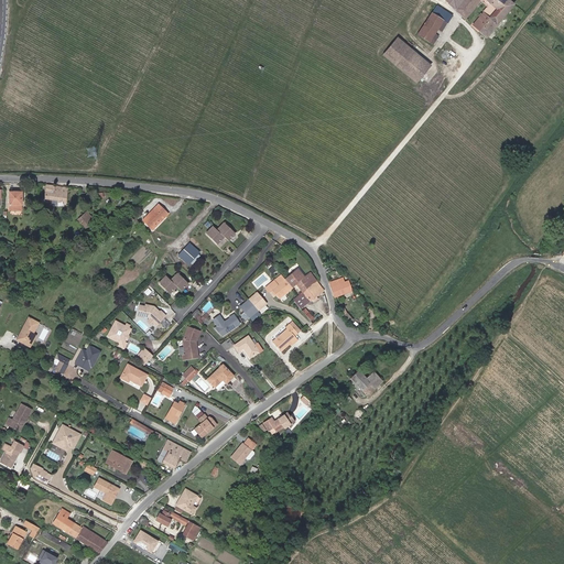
[(459,0),(462,1),(461,2),(457,0),(455,0),(451,4),(455,9),(465,18),(479,1),(480,0),(459,0)]
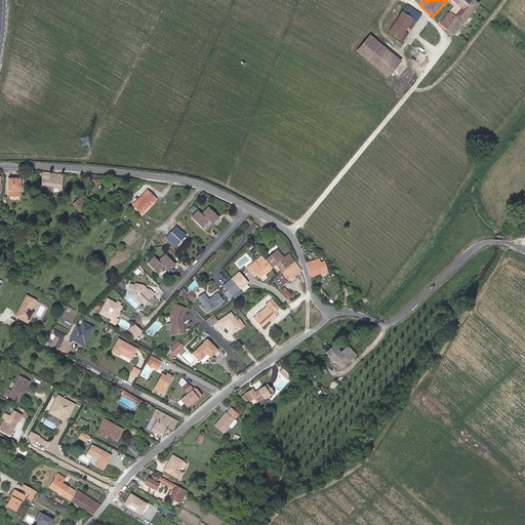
[(452,0),(456,3),(453,6),(449,11),(450,11),(440,23),(453,34),(479,3),(474,0),(452,0)]
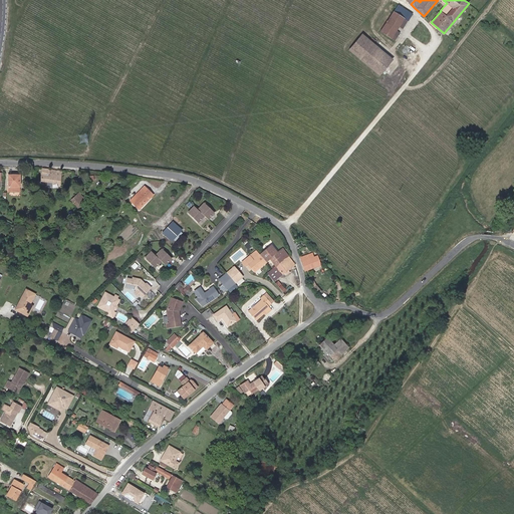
[(397,30),(399,26),(405,18),(399,14),(403,8),(398,5),(380,31),(392,38),(397,30)]
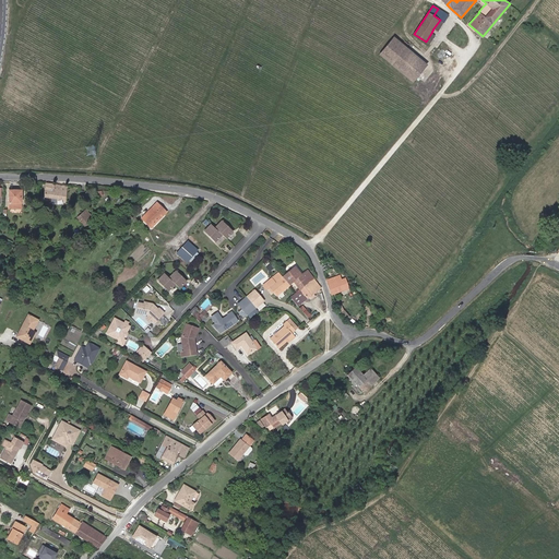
[(440,20),(433,28),(438,32),(448,15),(438,9),(433,15),(440,20)]
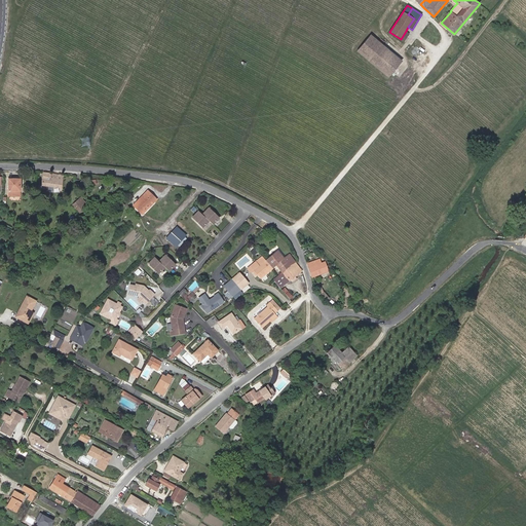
[(406,31),(401,39),(404,41),(409,33),(406,31)]
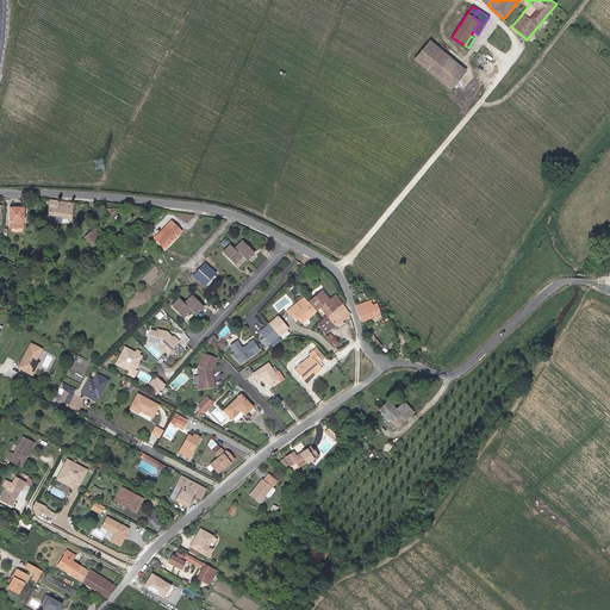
[(414,58),(449,89),(465,72),(430,41),(414,58)]
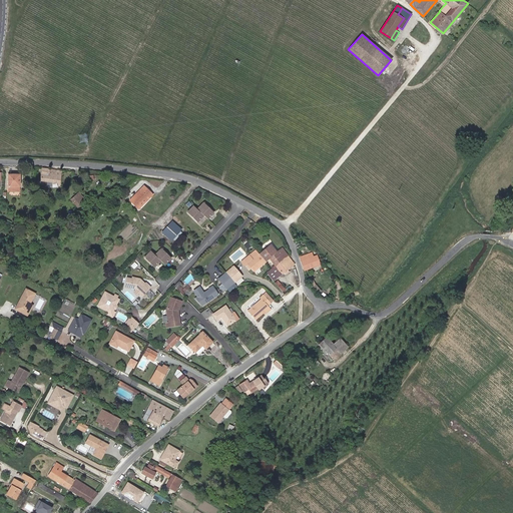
[(62,171),(42,168),(41,180),(60,183),(62,171)]
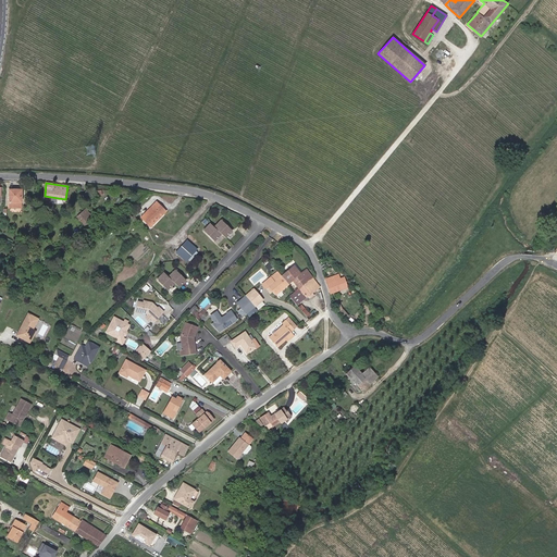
[(22,189),(10,189),(10,207),(22,208),(22,189)]
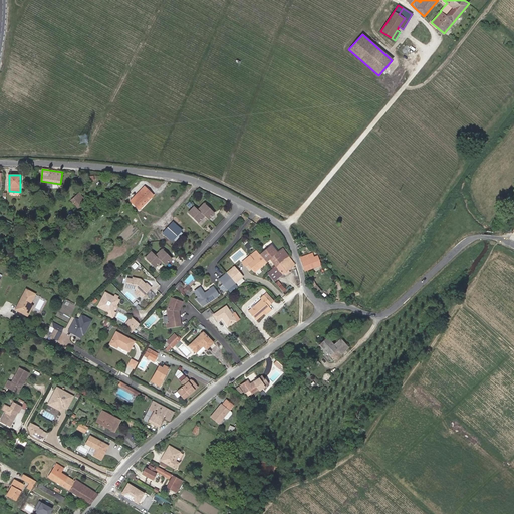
[(132,199),(141,208),(153,195),(145,186),(132,199)]
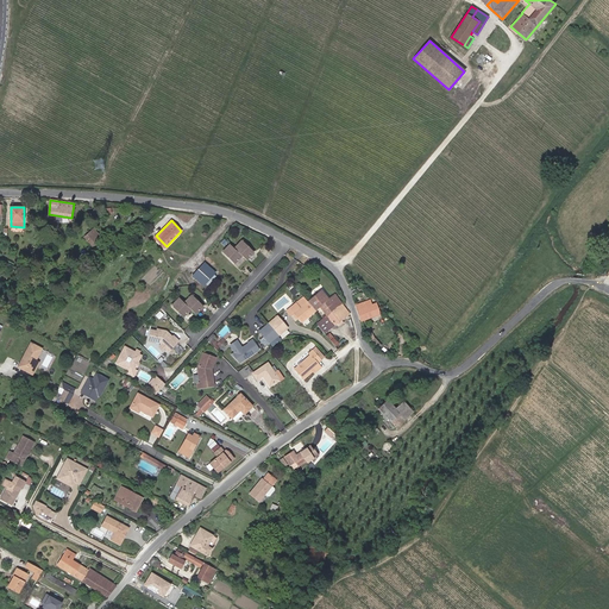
[(101,237),(94,228),(85,237),(93,245),(101,237)]
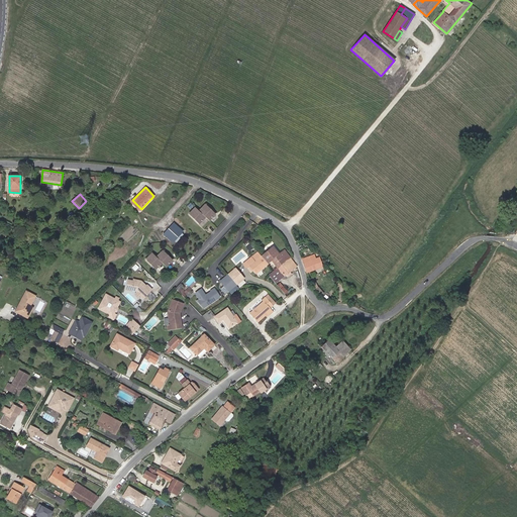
[(123,201),(119,197),(113,203),(117,207),(123,201)]
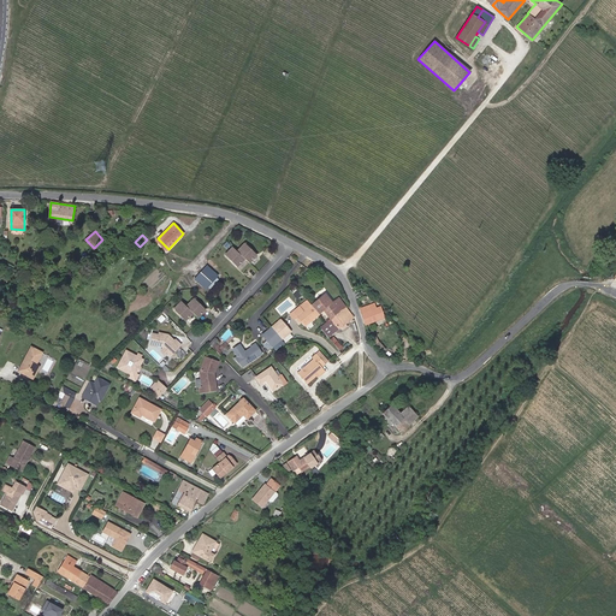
[(169,249),(158,238),(157,240),(167,250),(169,249)]
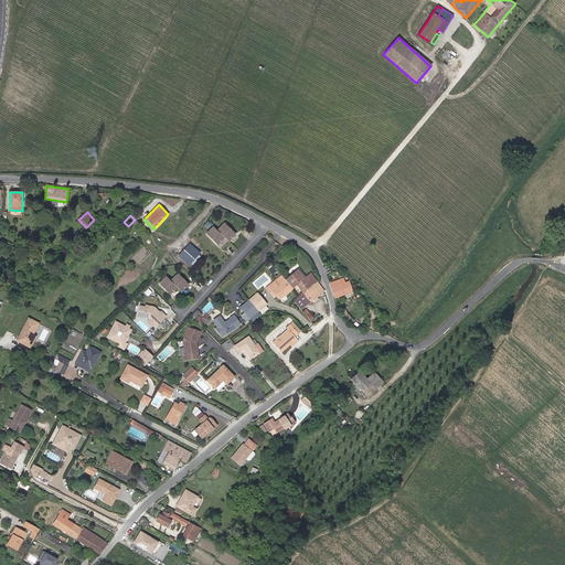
[(213,227),(206,235),(217,245),(225,237),(228,241),(236,233),(224,223),(217,231),(213,227)]
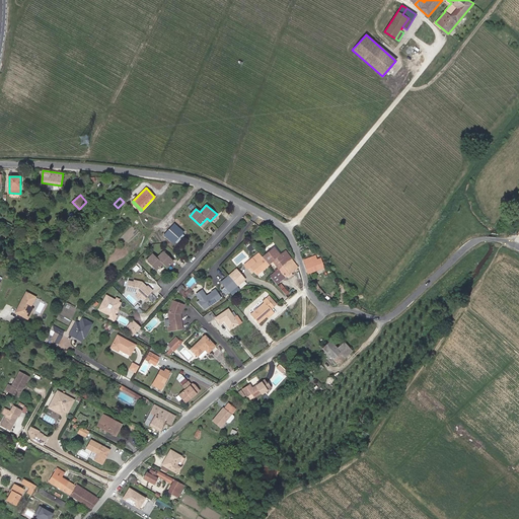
[(178,237),(182,233),(184,232),(174,223),(163,235),(173,243),(177,239),(178,237)]
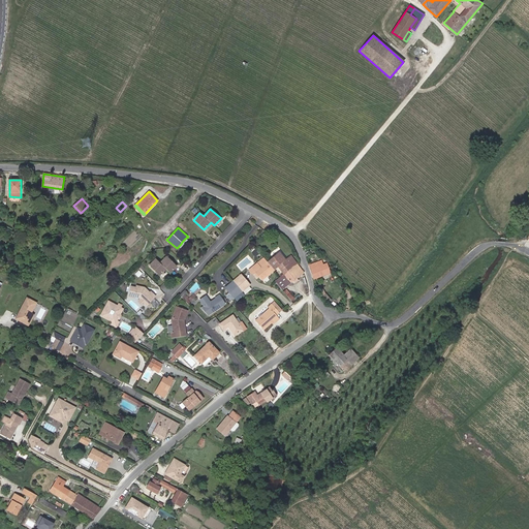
[(278,266),(284,274),(298,263),(291,256),(286,259),(279,251),(268,261),(274,269),(278,266)]
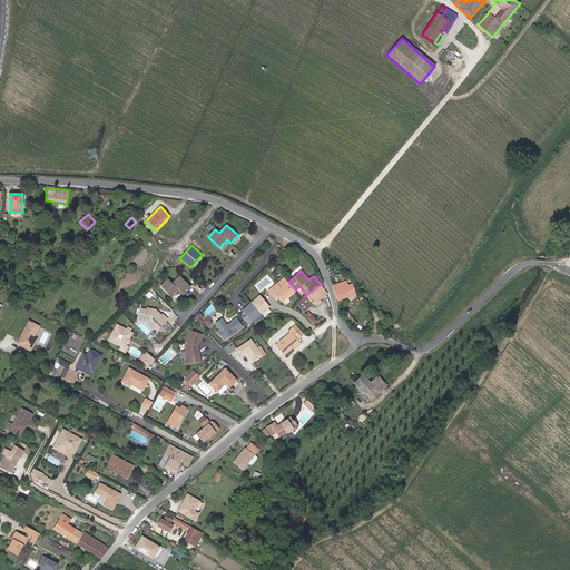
[(161,286),(173,296),(179,290),(184,293),(192,286),(180,276),(174,283),(168,278),(161,286)]
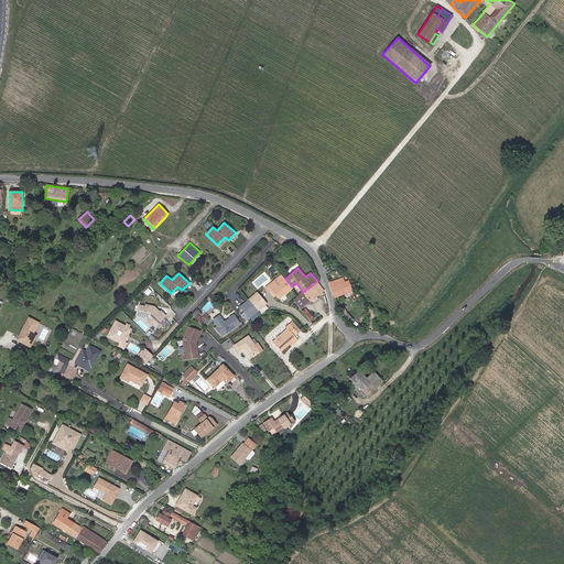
[(292,286),(285,279),(282,274),(266,288),(269,291),(272,289),(280,297),(292,286)]
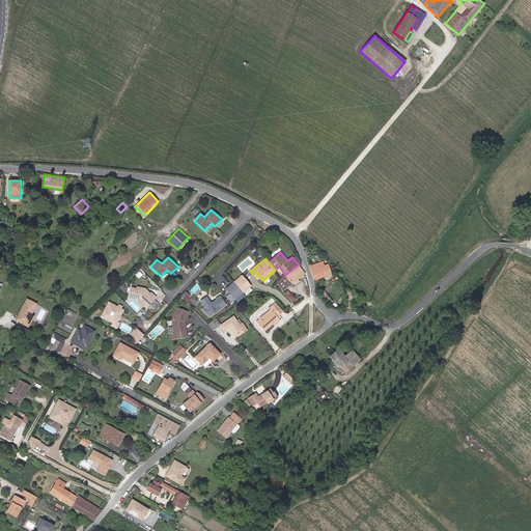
[(323,262),(310,267),(314,279),(330,273),(327,264),(324,267),(323,262)]
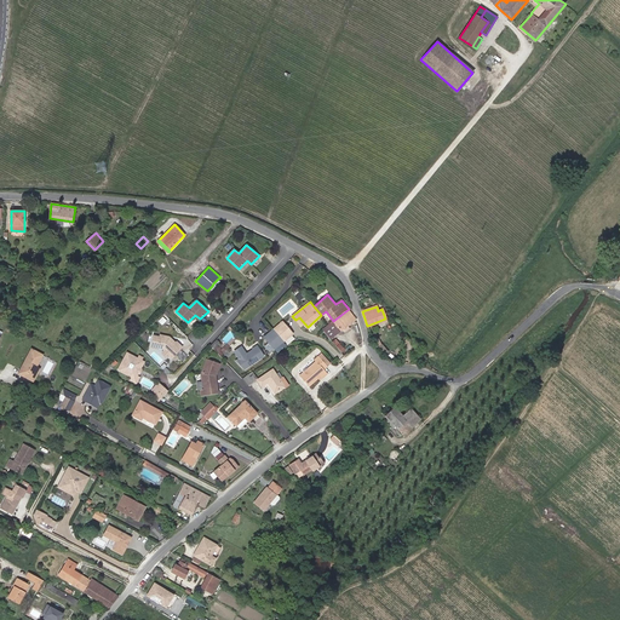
[(349,309),(333,321),(323,328),(331,339),(356,320),(349,309)]
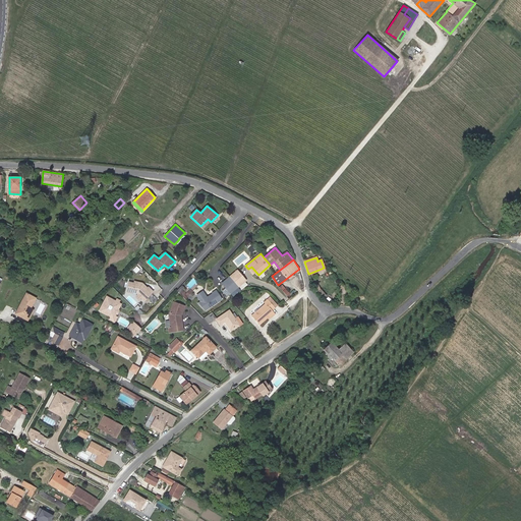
[(230,277),(239,287),(240,286),(245,282),(246,281),(237,270),(230,277)]
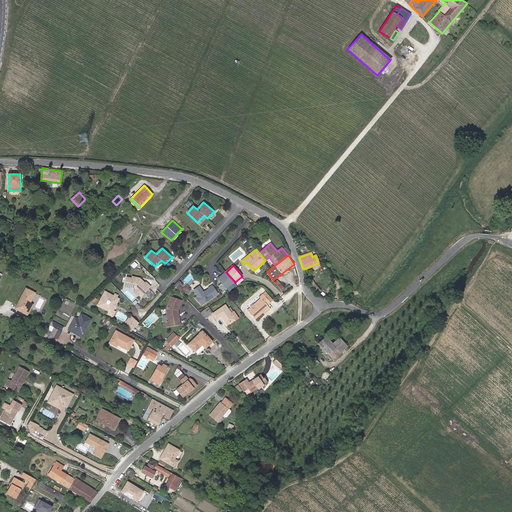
[(235,282),(226,272),(219,278),(227,288),(235,282)]
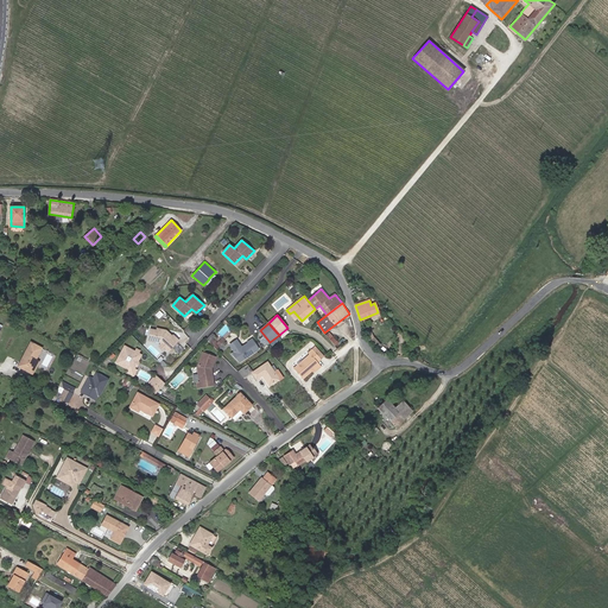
[(367,325),(363,328),(366,336),(371,341),(377,336),(372,331),(369,334),(367,325)]
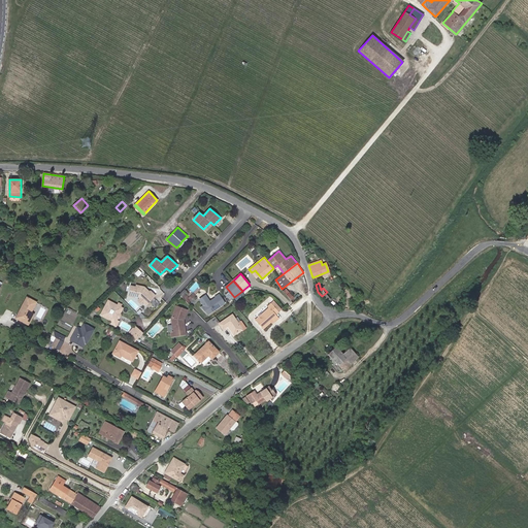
[(136,287),(131,285),(129,295),(135,297),(135,296),(139,297),(140,298),(138,300),(139,301),(141,304),(143,304),(144,302),(146,305),(156,295),(151,291),(150,292),(147,289),(144,288),(144,287),(136,285),(136,287)]
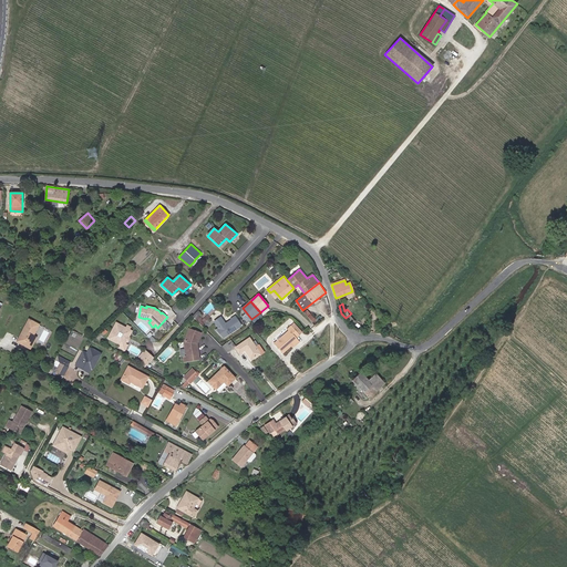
[(220,318),(215,322),(218,328),(216,330),(224,338),(241,326),(235,316),(232,318),(232,319),(225,323),(220,318)]
